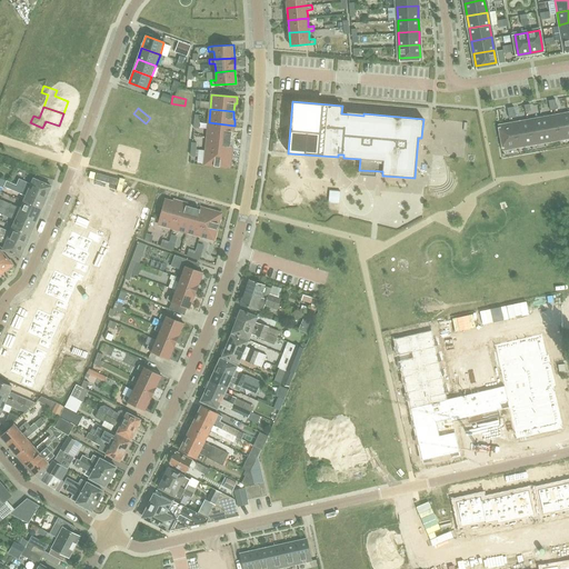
[(568,118),(568,115),(555,117),(559,138),(568,136),(568,118)]
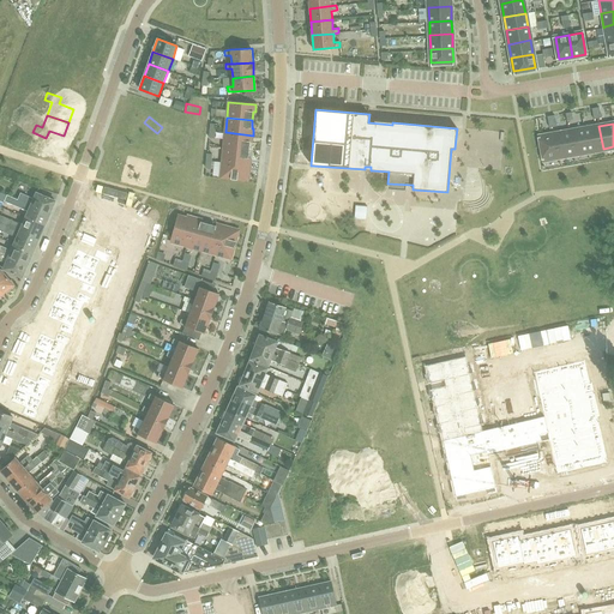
[(599,126),(584,130),(589,151),(603,149),(599,126)]
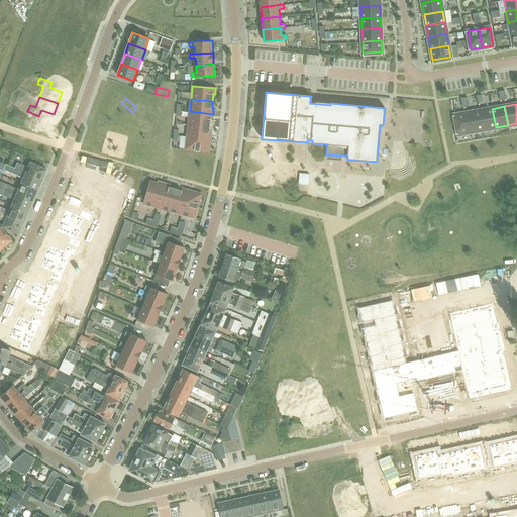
[(492,109),(480,111),(484,129),(496,127),(492,109)]
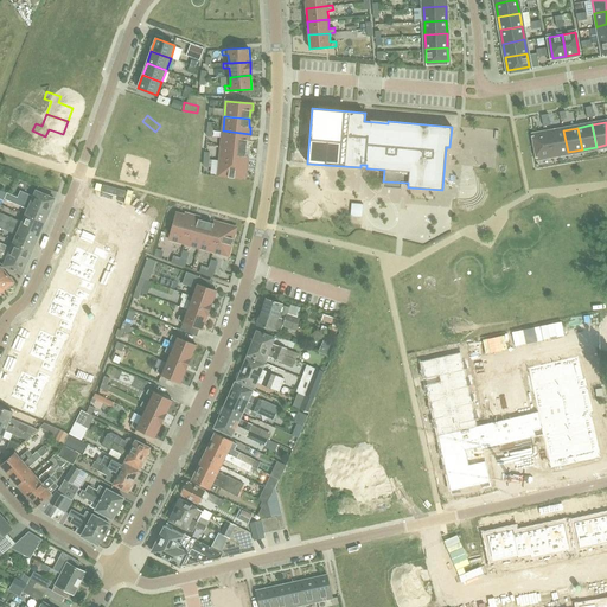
[(249,141),(250,134),(223,131),(221,146),(247,148),(247,140),(249,141)]
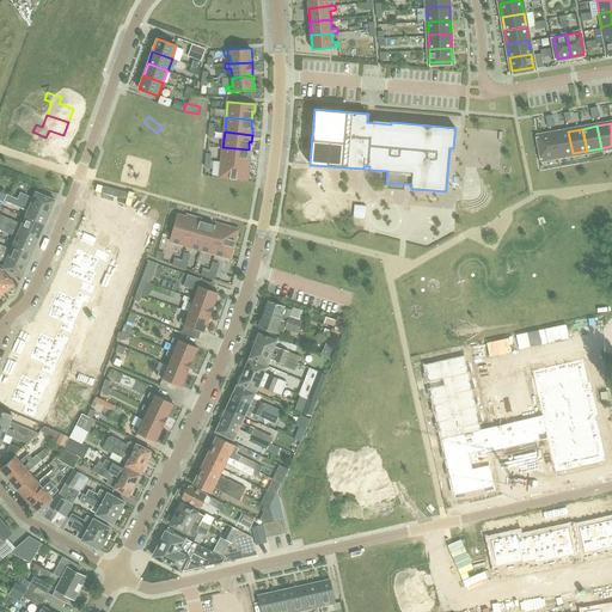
[(568,132),(554,134),(558,157),(573,153),(568,132)]
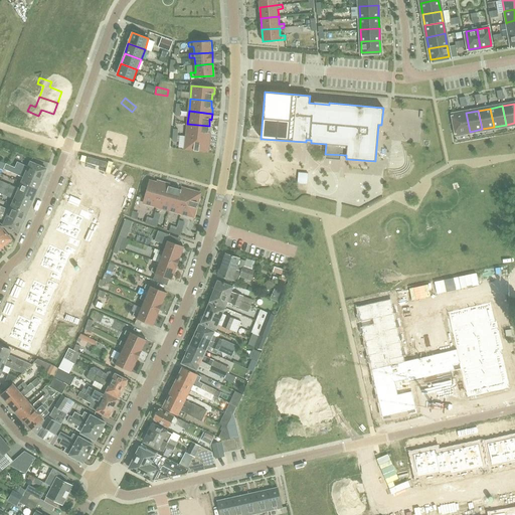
[(458,134),(470,132),(466,113),(454,115),(458,134)]
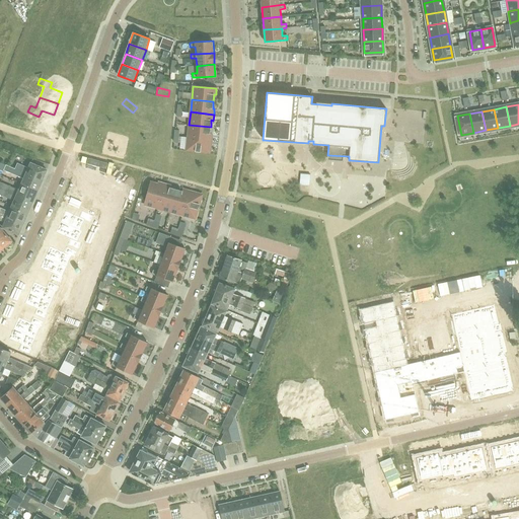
[(210,134),(211,127),(189,125),(188,138),(211,140),(212,134),(210,134)]
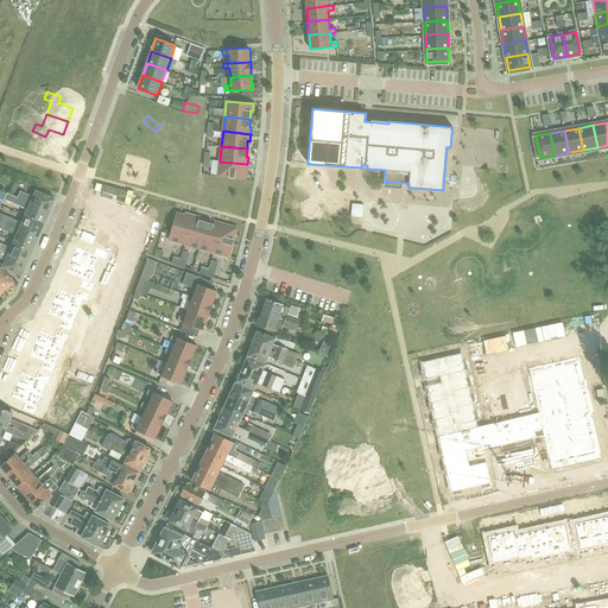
[(246,171),(247,164),(220,162),(219,176),(244,179),(245,170),(246,171)]
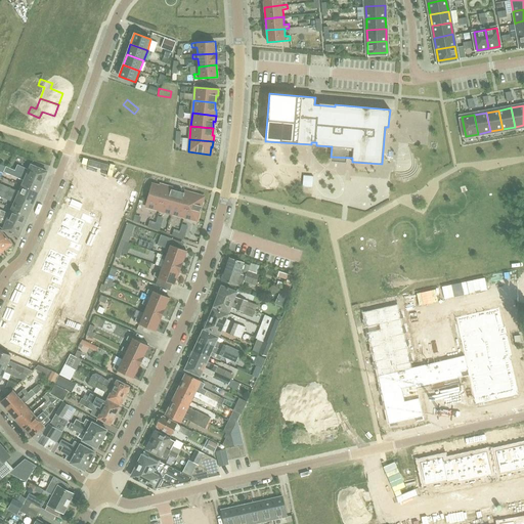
[(29,169),(17,164),(15,170),(43,181),(47,171),(31,164),(29,169)]
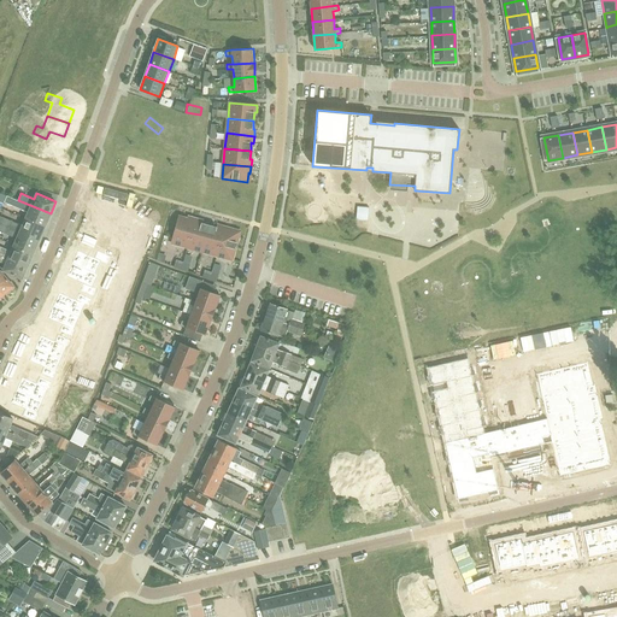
[(6,201),(10,203),(10,204),(29,211),(27,218),(45,227),(51,213),(18,200),(12,197),(12,198),(9,195),(6,201)]
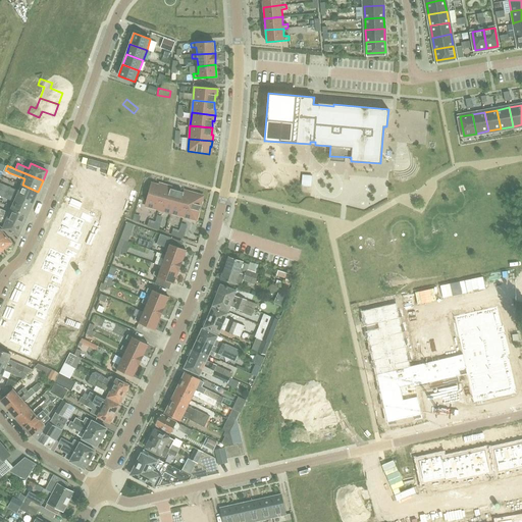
[(114,173),(110,197),(122,199),(126,176),(114,173)]
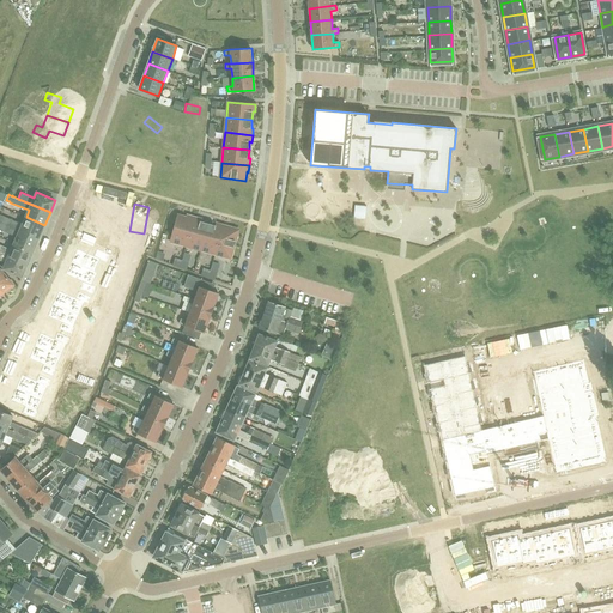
[(368,206),(356,205),(354,218),(366,219),(368,206)]
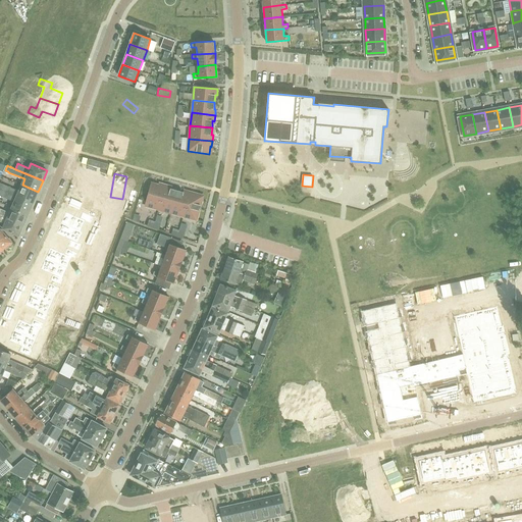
[(0,181),(0,188),(33,203),(38,192),(22,185),(19,191),(0,181)]
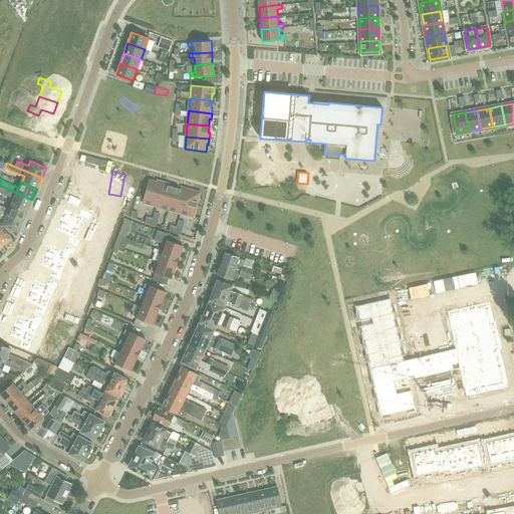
[(156,207),(163,183),(158,182),(157,183),(150,181),(144,203),(156,207)]
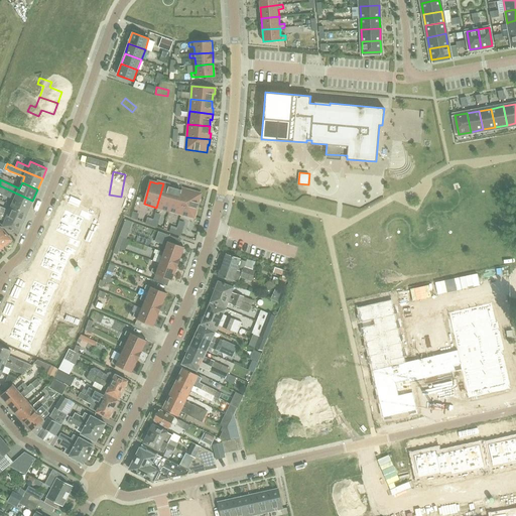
[(169,211),(174,188),(168,187),(168,185),(163,183),(156,208),(169,211)]
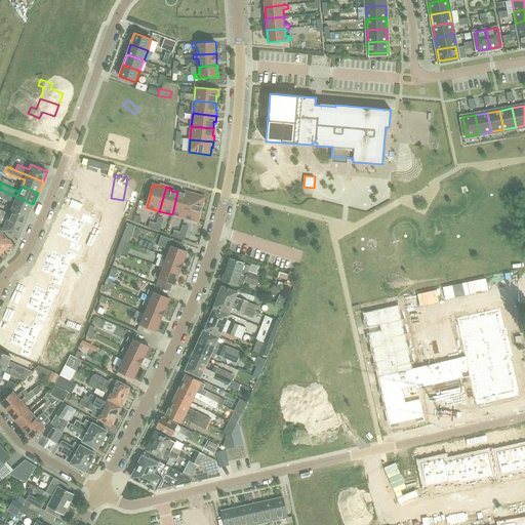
[(12,208),(28,215),(33,204),(0,189),(0,196),(14,202),(12,208)]
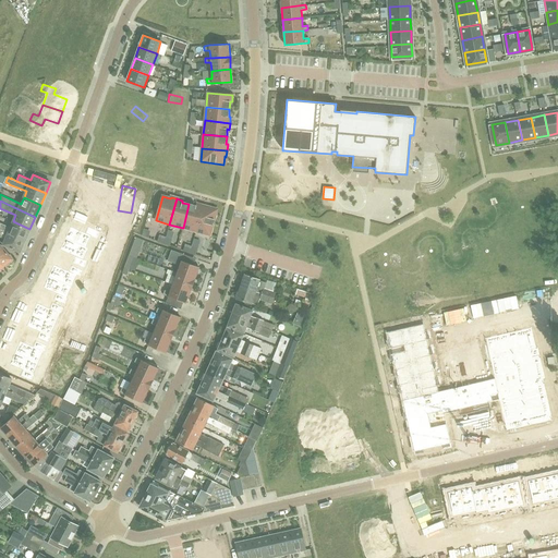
[(196,231),(203,206),(197,204),(196,206),(189,204),(183,228),(196,231)]
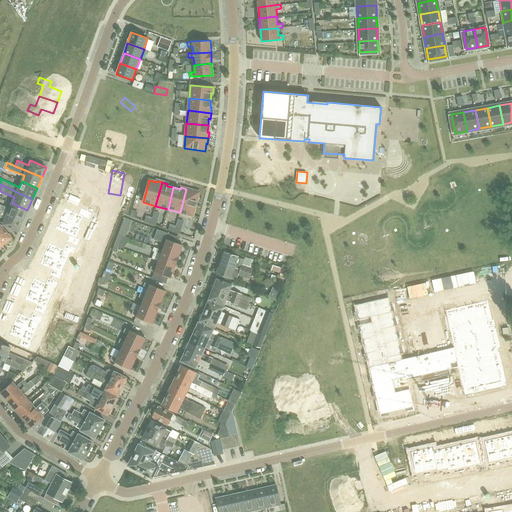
[(192,190),(186,189),(180,212),(192,215),(198,194),(191,192),(192,190)]
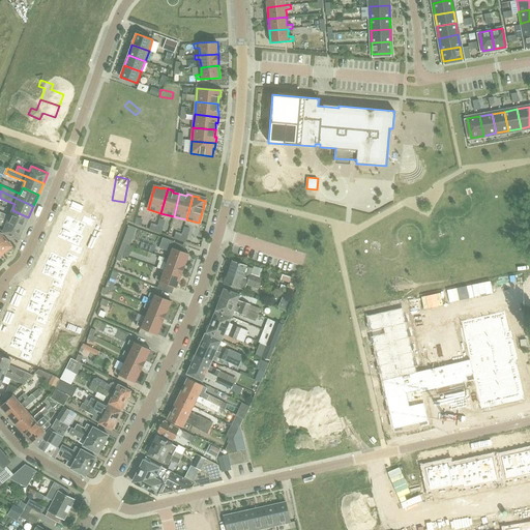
[(0,211),(0,217),(24,229),(28,217),(12,210),(9,216),(1,212),(0,211)]
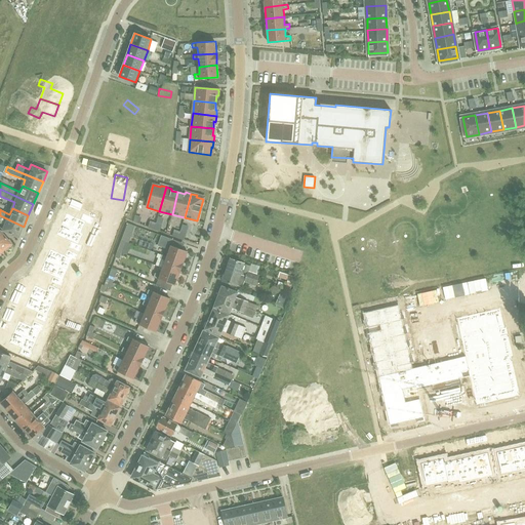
[(66,213),(61,225),(79,232),(83,221),(83,220),(80,219),(66,213)]
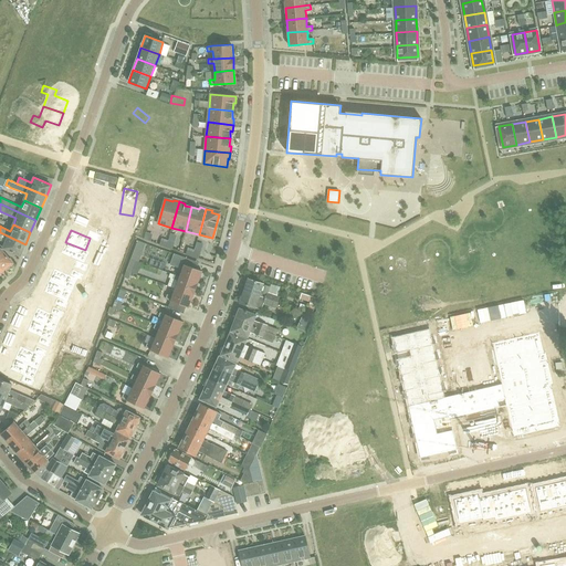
[(88,230),(86,237),(90,238),(90,239),(98,242),(101,236),(88,230)]
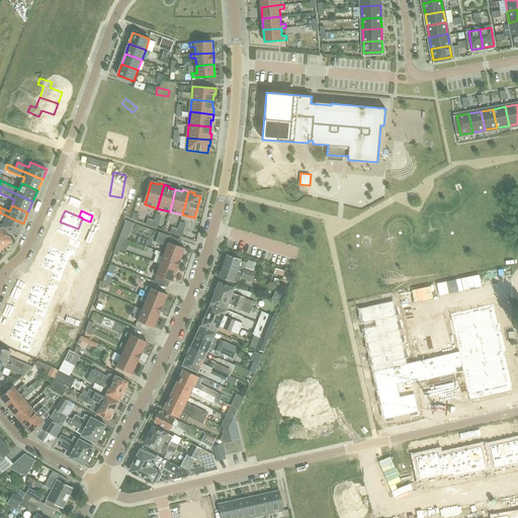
[(18,234),(23,224),(0,212),(0,220),(5,222),(3,228),(18,234)]
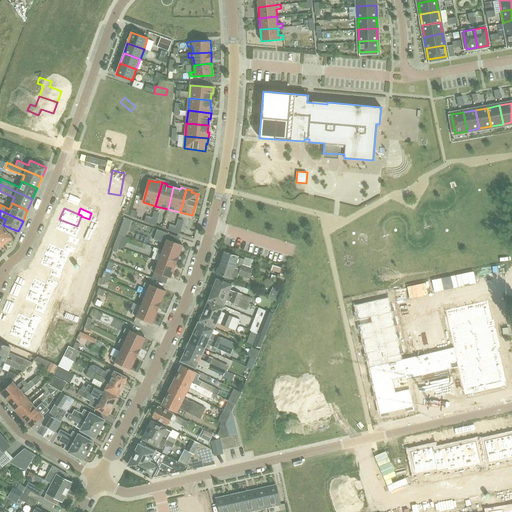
[(144,221),(150,224),(152,217),(146,215),(144,221)]
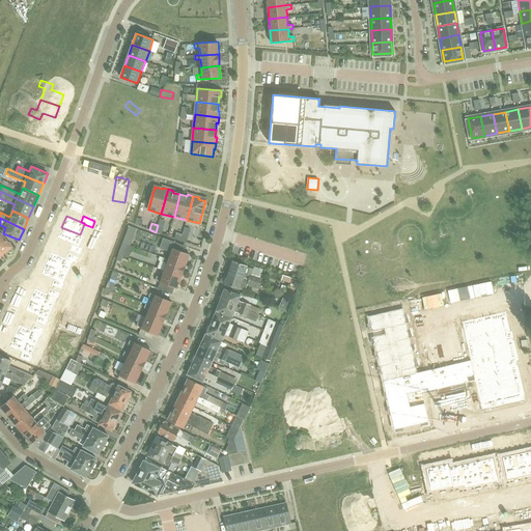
[(61,227),(57,239),(72,245),(75,246),(76,246),(80,234),(61,227)]
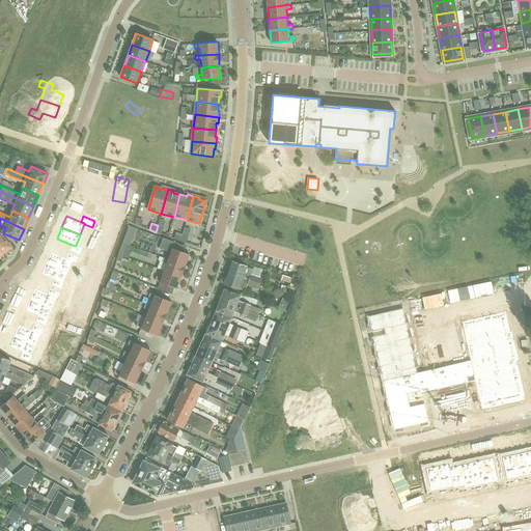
[(184,232),(176,230),(174,236),(182,239),(183,234),(184,232)]
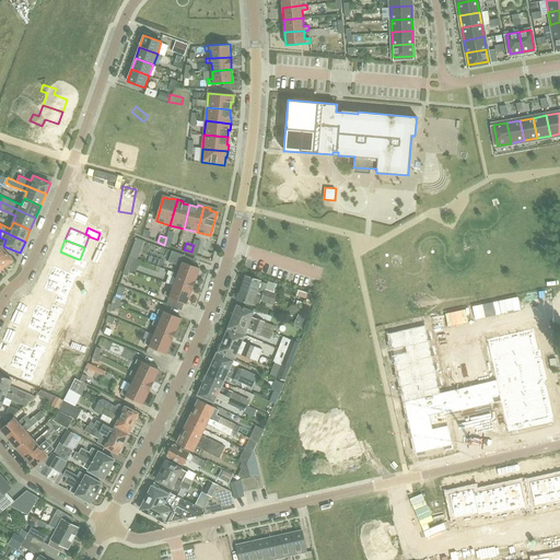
[(0,264),(3,267),(12,259),(0,246),(0,245),(0,264)]
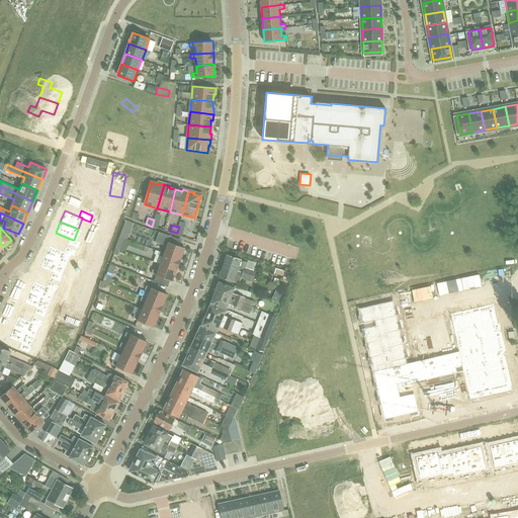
[(70,239),(68,244),(79,249),(81,243),(74,240),(73,240),(70,239)]
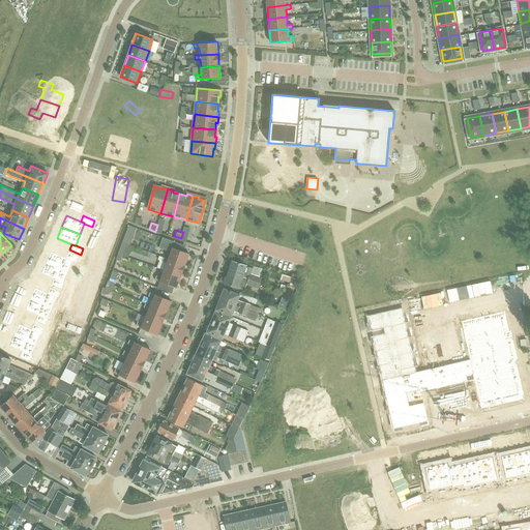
[(185,265),(189,254),(168,246),(166,249),(171,252),(168,259),(185,265)]
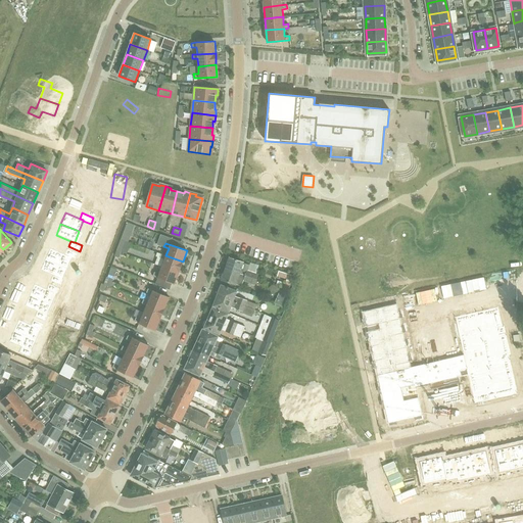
[(49,248),(44,259),(62,267),(66,256),(67,255),(63,254),(49,248)]
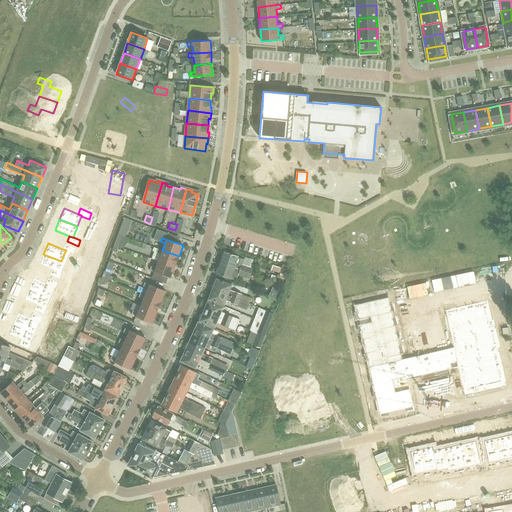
[(64,243),(62,249),(66,250),(65,251),(73,254),(76,248),(64,243)]
